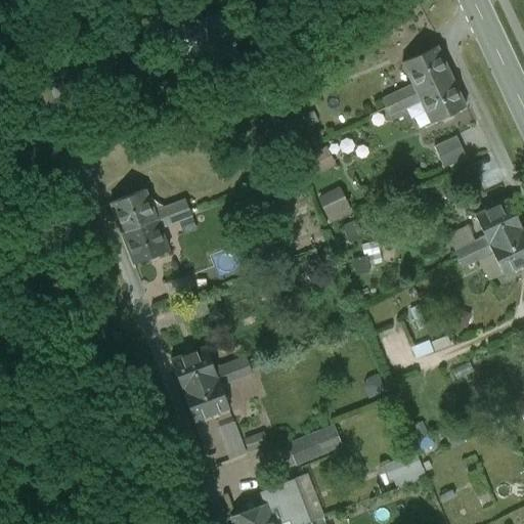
[(223,8),(194,19),(211,61),(239,51),(223,8)]
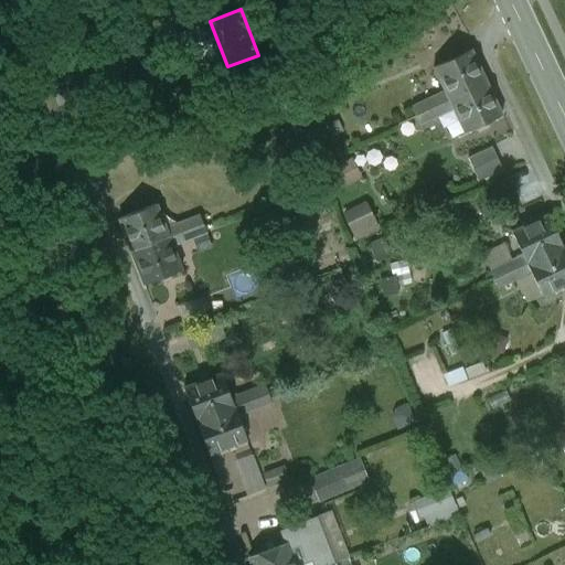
[(469,51),(433,67),(445,92),(448,99),(484,83),(469,51)]
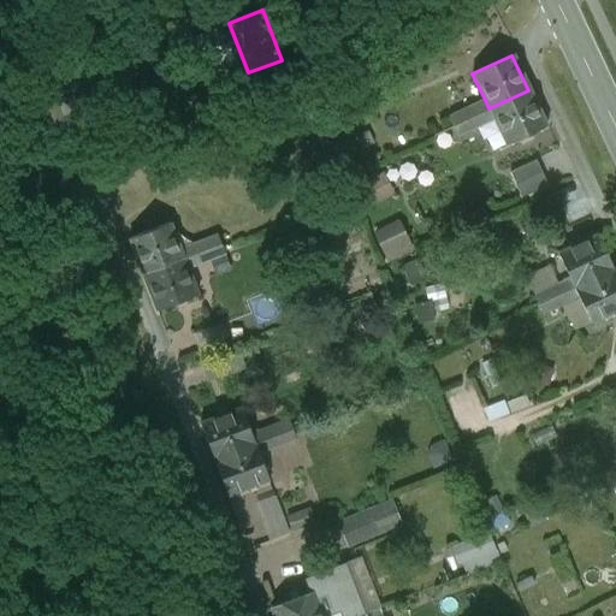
[(528,90),(489,108),(493,117),(505,143),(545,124),(528,90)]
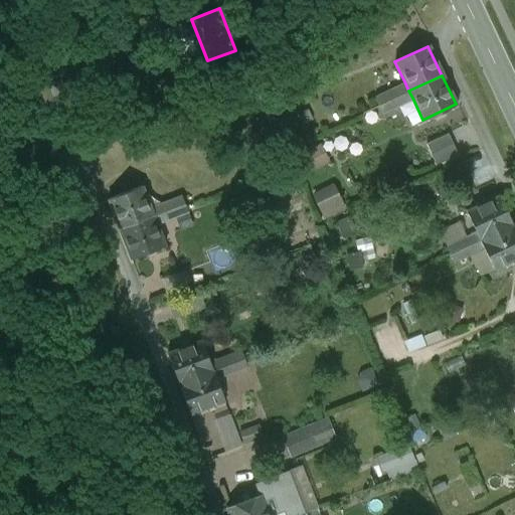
[(405,83),(375,98),(378,105),(408,91),(405,83)]
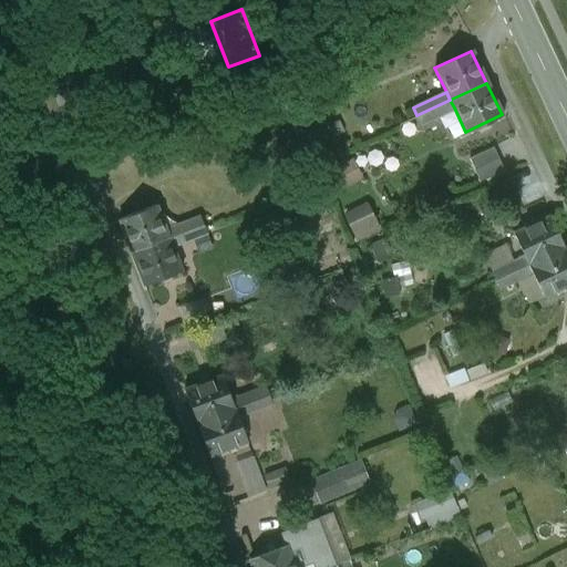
[(450,100),(416,115),(421,124),(454,107),(450,100)]
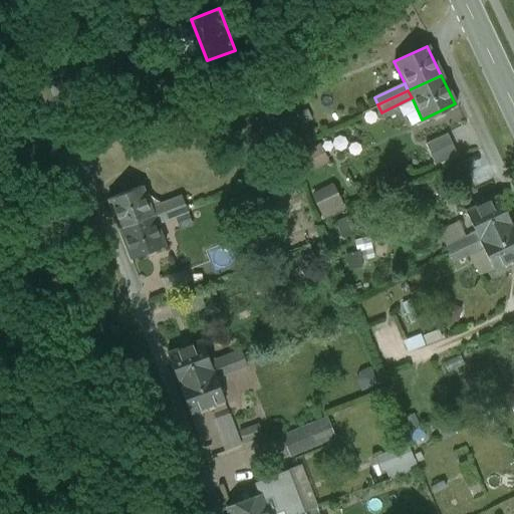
[(446,133),(425,143),(435,165),(456,155),(446,133)]
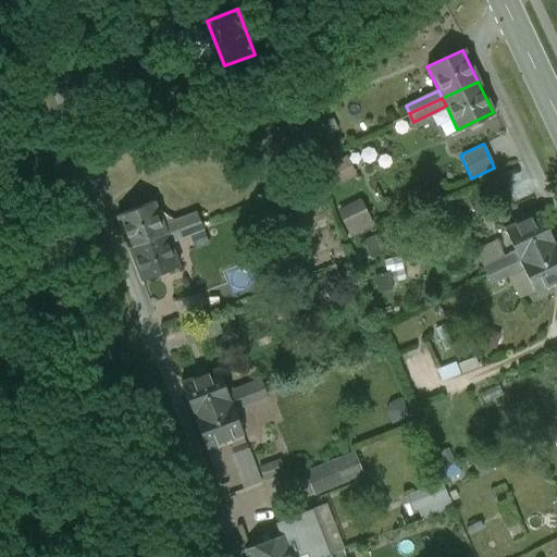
[(153,200),(116,214),(128,247),(165,233),(162,225),(153,200)]
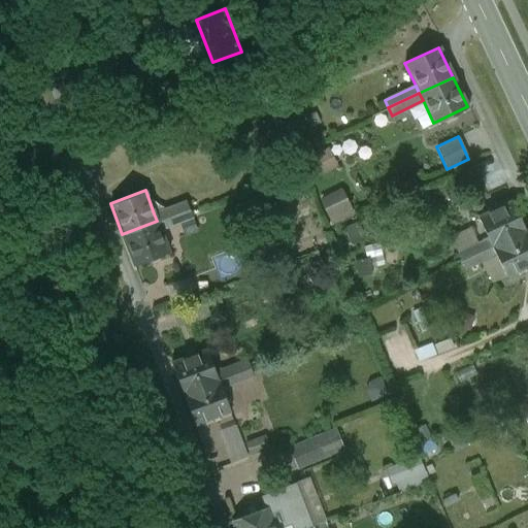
[(322,200),(329,215),(348,205),(340,191),(322,200)]
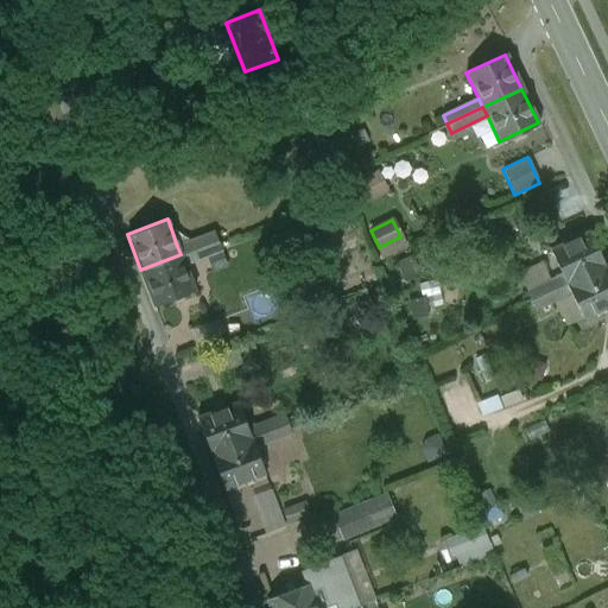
[(589,230),(550,249),(562,274),(565,284),(605,265),(589,230)]
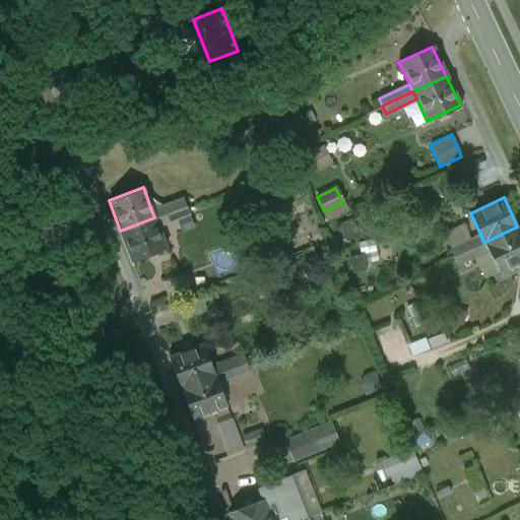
[(183,198),(151,210),(154,217),(186,205),(183,198)]
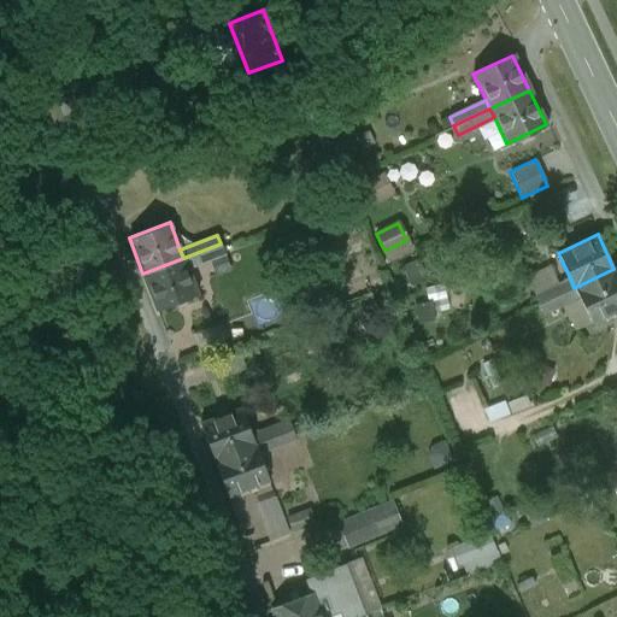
[(406,240),(385,251),(385,252),(389,260),(411,250),(407,242),(406,240)]
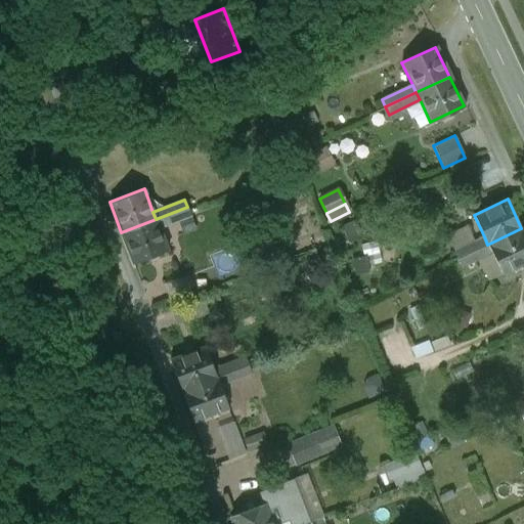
[(187,207),(156,219),(159,227),(190,215),(187,207)]
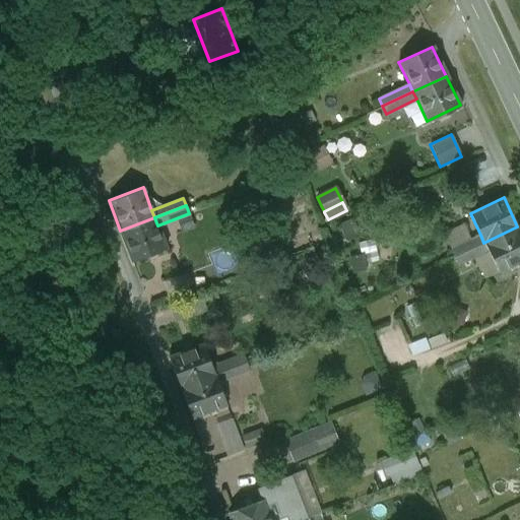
[(154,217),(120,231),(132,261),(167,248),(157,225),(154,217)]
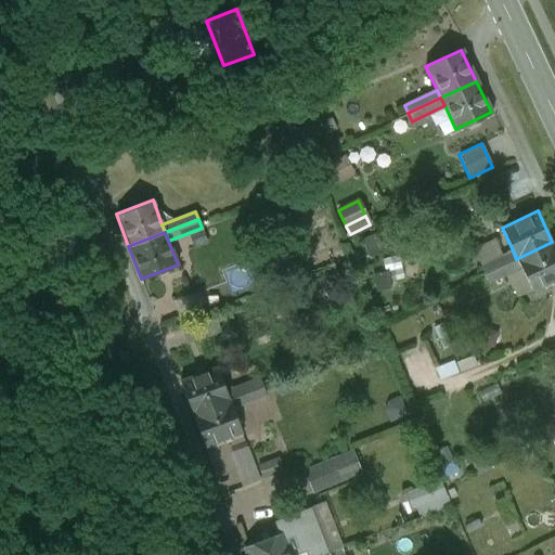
[(554,248),(552,242),(516,259),(520,267),(531,289),(537,287),(554,279),(554,248)]
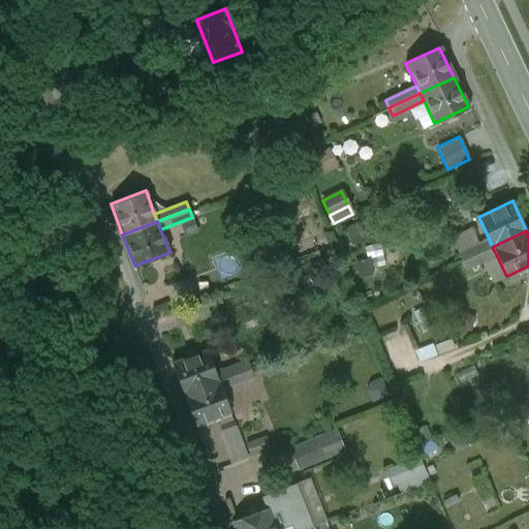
[(484,241),(458,253),(461,261),(492,247),(489,239),(484,241)]
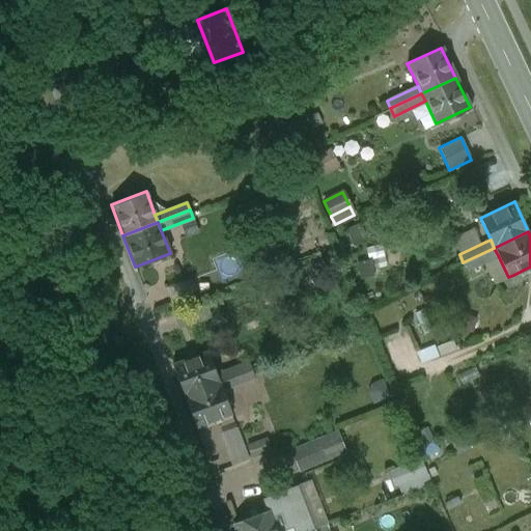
[(494,248),(463,262),(467,270),(498,255),(494,248)]
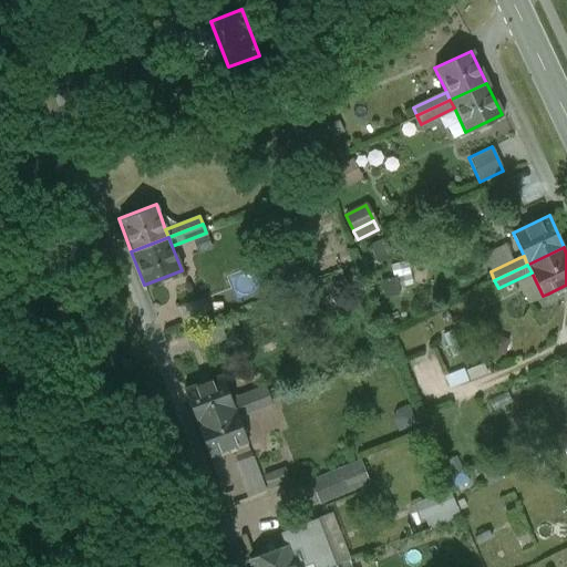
[(384,296),(399,294),(397,278),(382,280),(384,296)]
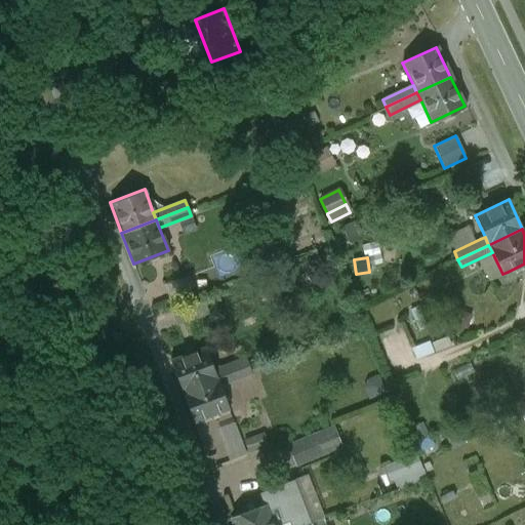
[(163,285),(168,298),(188,291),(184,278),(163,285)]
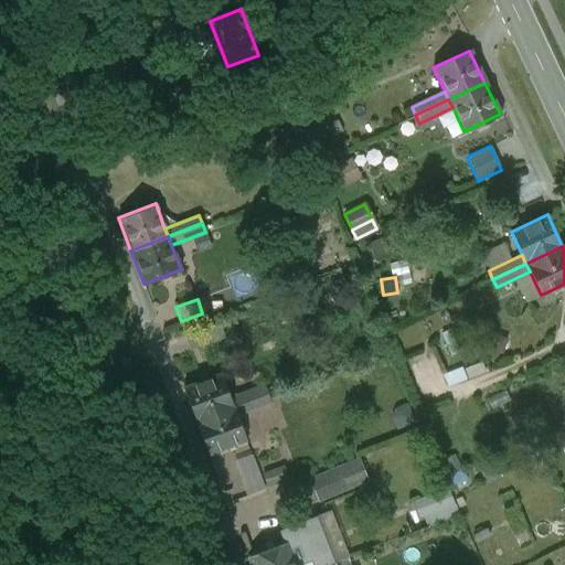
[(219,324),(208,328),(212,341),(223,337),(219,324)]
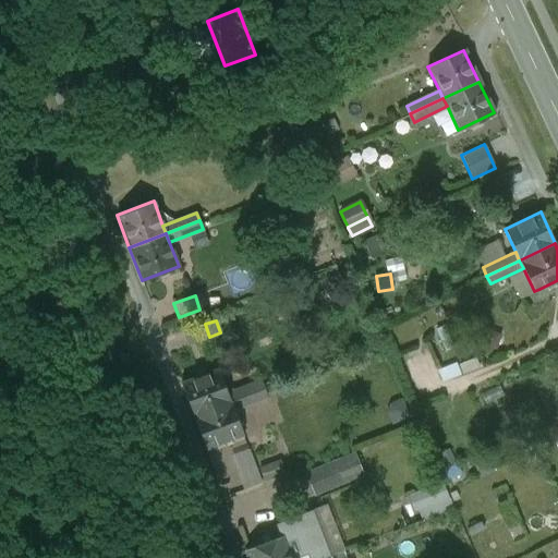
[(218,368),(181,383),(193,415),(230,401),(227,392),(218,368)]
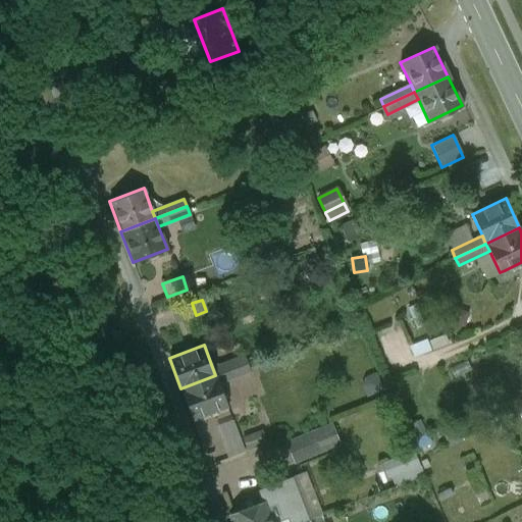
[(244,355),(212,367),(215,375),(247,363),(244,355)]
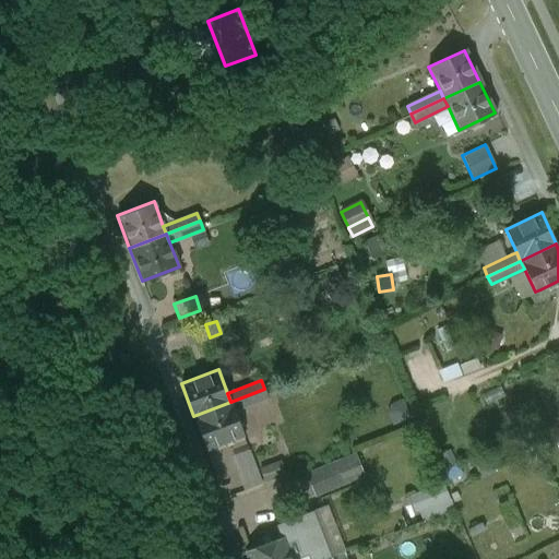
[(264,389),(230,402),(234,411),(268,397),(264,389)]
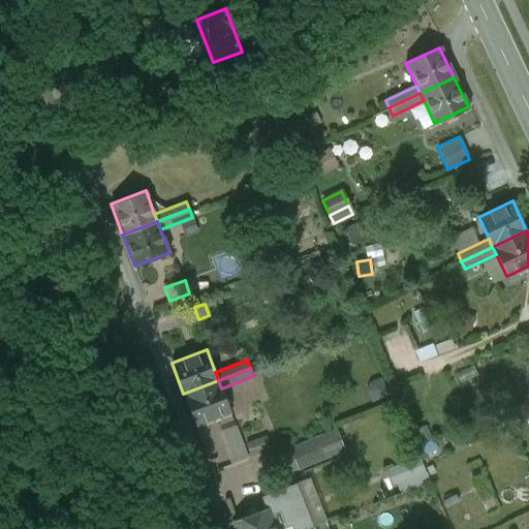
[(382,385),(384,384),(381,378),(366,384),(372,400),(385,395),(382,385)]
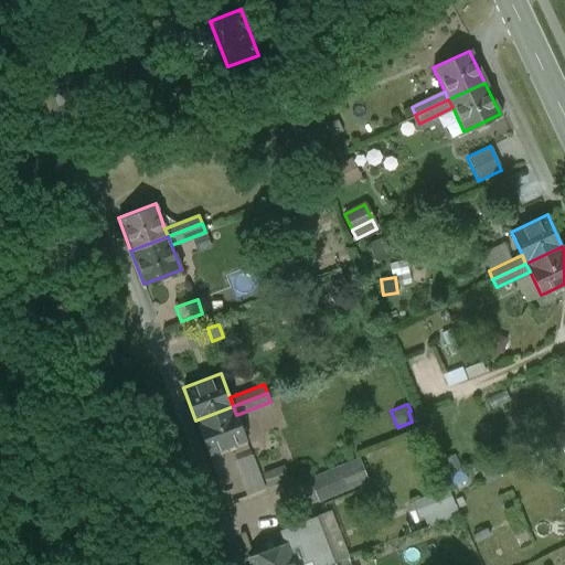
[(233,406),(195,420),(209,454),(246,439),(236,415),(233,406)]
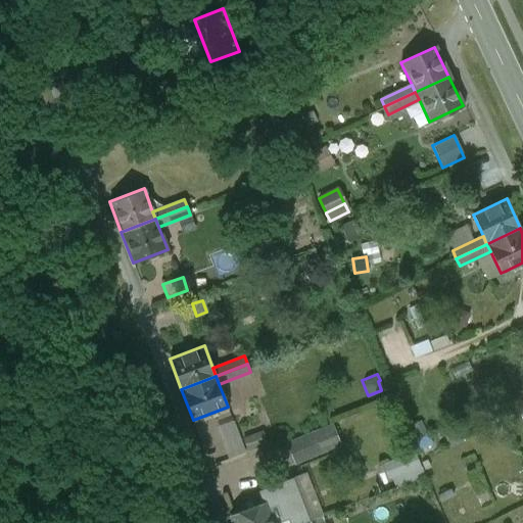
[(286,441),(297,465),(343,444),(333,421),(286,441)]
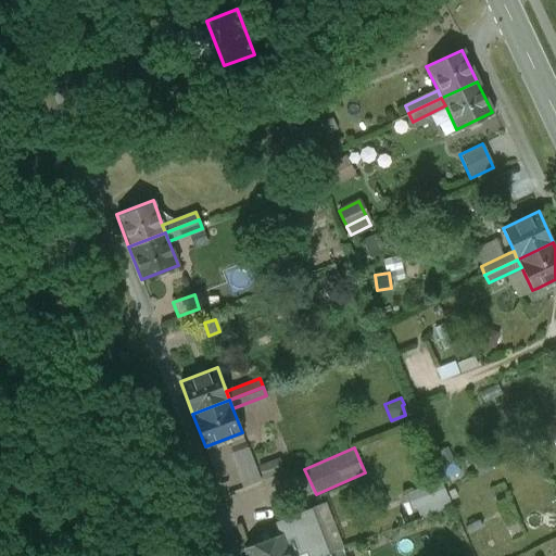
[(407,493),(418,518),(452,505),(442,479),(407,493)]
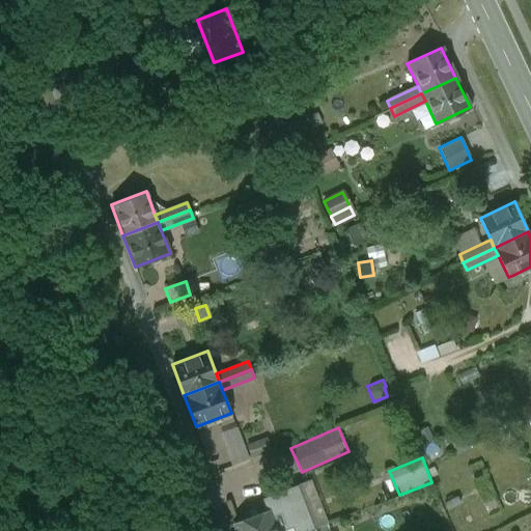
[(297,485),(262,499),(268,510),(269,510),(276,530),(307,530),(313,529),(297,485)]
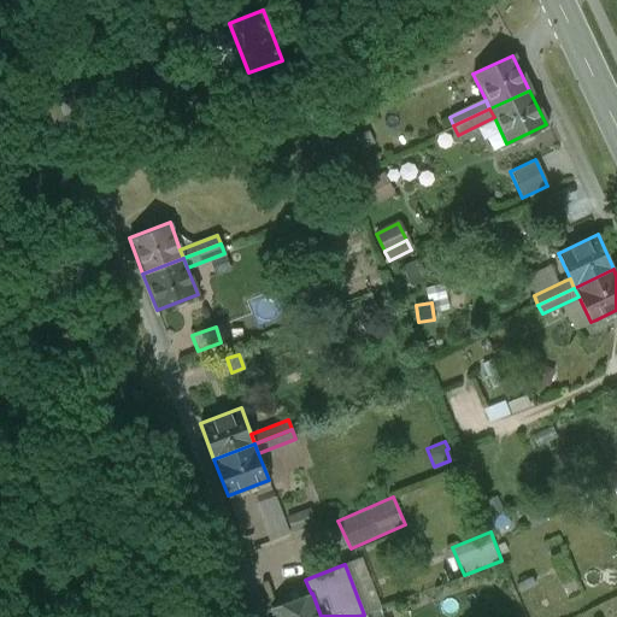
[(311,593),(271,609),(274,616),(321,616),(312,593),(311,593)]
